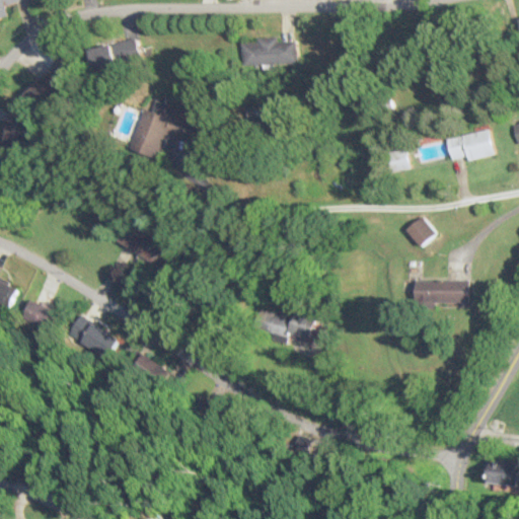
[(0,0),(0,20),(10,17),(6,5),(23,0),(0,0)]
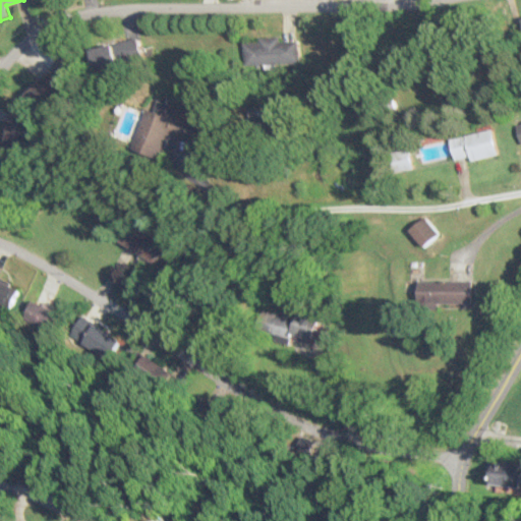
[(298,64),(297,40),(245,41),(246,65),(298,64)]
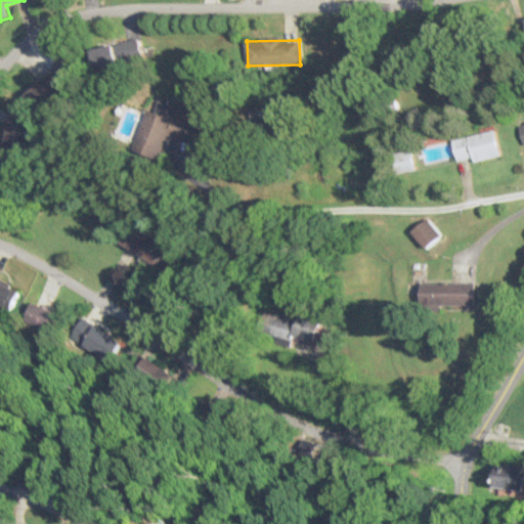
[(111,45),(87,52),(94,76),(118,68),(111,45)]
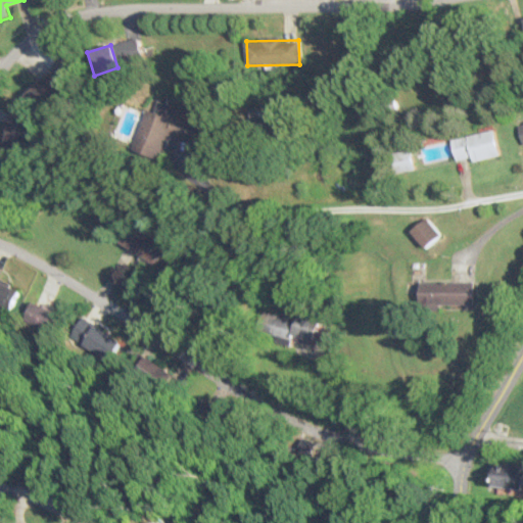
[(78,80),(60,61),(39,82),(55,100),(78,80)]
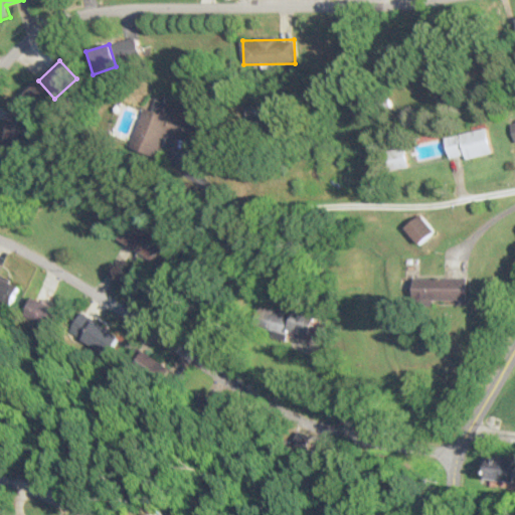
[(190,120),(140,106),(128,151),(150,157),(152,148),(161,150),(165,134),(185,139),(190,120)]
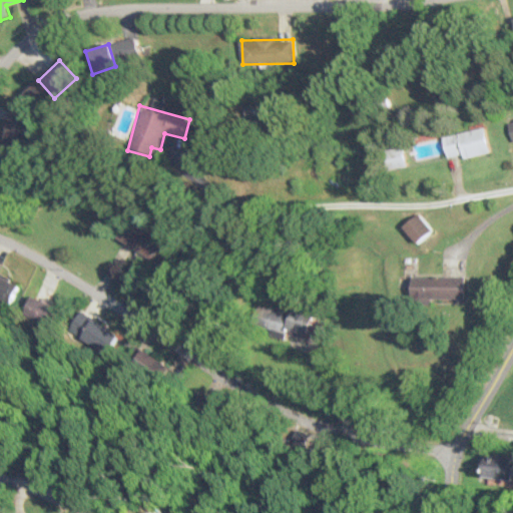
[(128,119),(125,118),(128,108),(123,107),(117,124),(125,127),(128,119)]
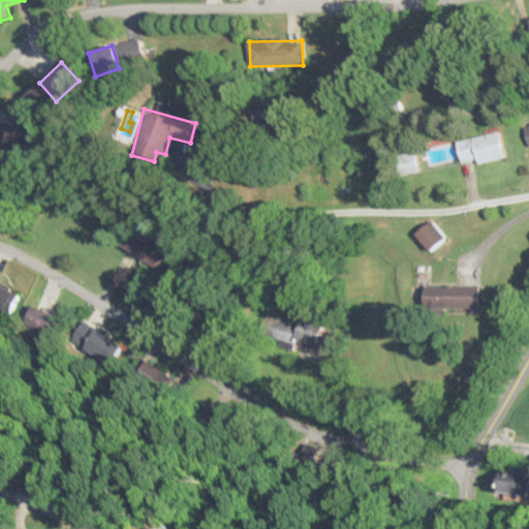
[(32,118),(11,112),(0,152),(21,158),(32,118)]
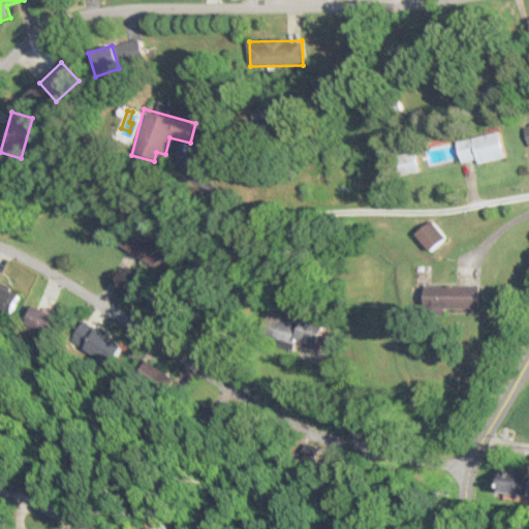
[(505,159),(501,134),(457,142),(461,162),(477,160),(478,164),(505,159)]
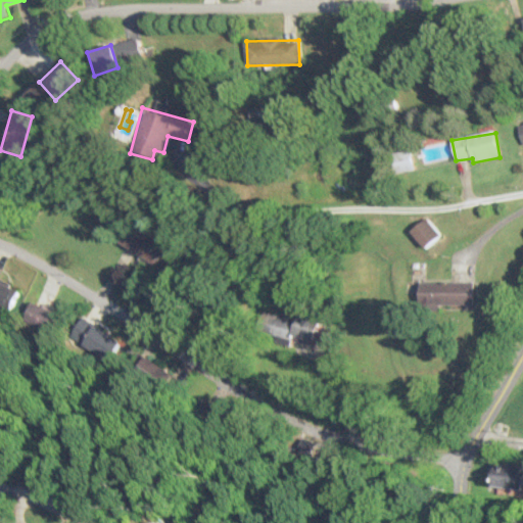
[(422,151),(426,164),(449,158),(445,144),(422,151)]
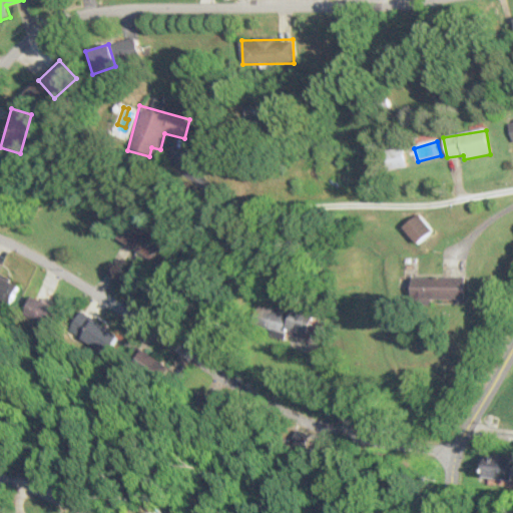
[(384,152),(388,172),(406,168),(402,148),(384,152)]
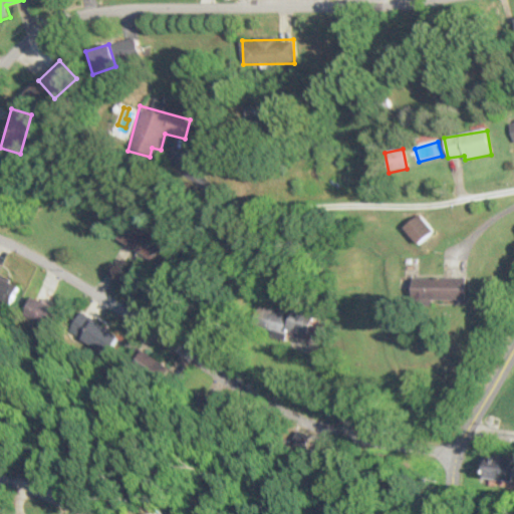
[(418,246),(434,232),(419,215),(403,229),(418,246)]
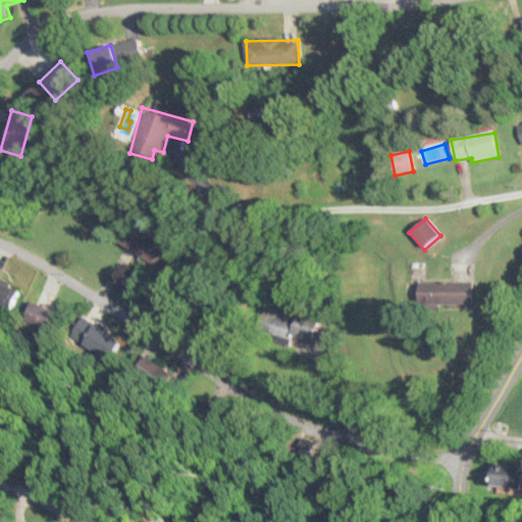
[(122,248),(162,260),(168,239),(129,226),(122,248)]
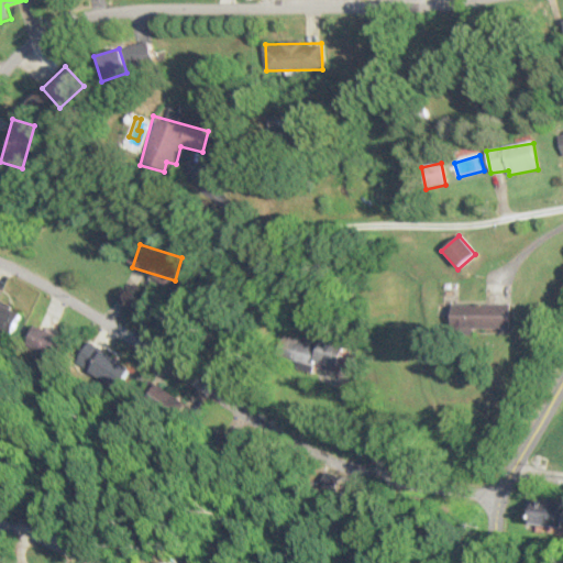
[(0,328),(14,335),(23,315),(0,304),(0,328)]
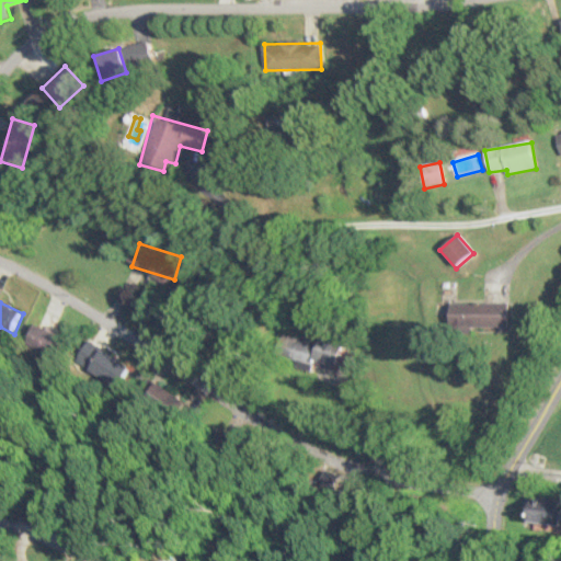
[(508,302),(472,302),(472,328),(508,328),(508,302)]
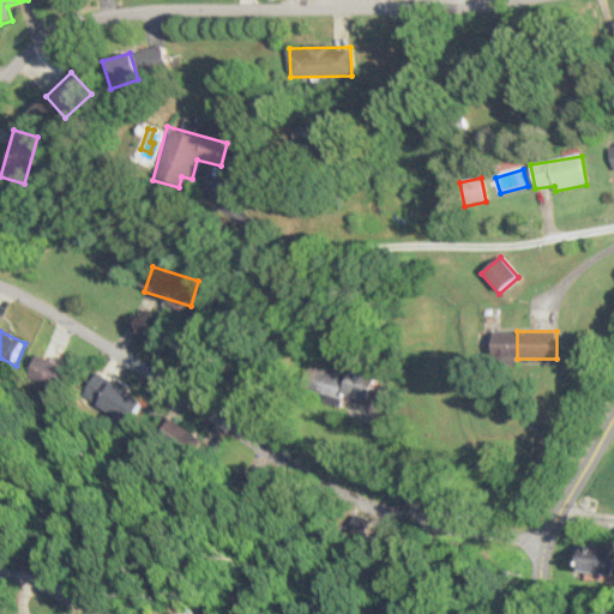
[(61,389),(70,368),(41,355),(31,375),(61,389)]
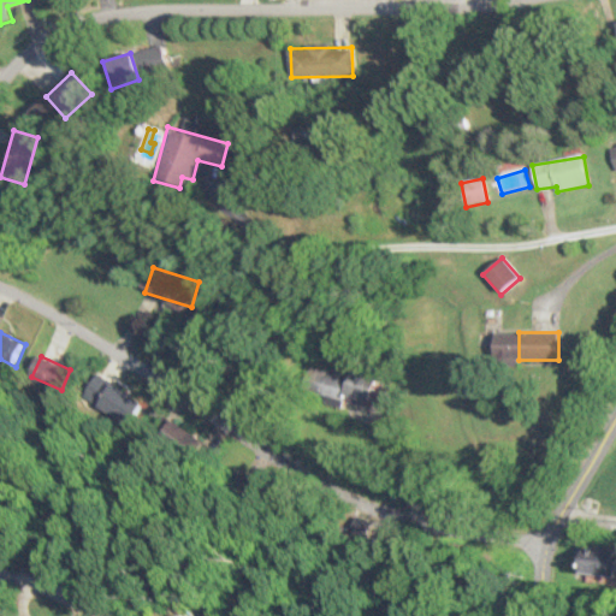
[(335,373),(318,369),(312,391),(372,406),(379,374),(337,365),(335,373)]
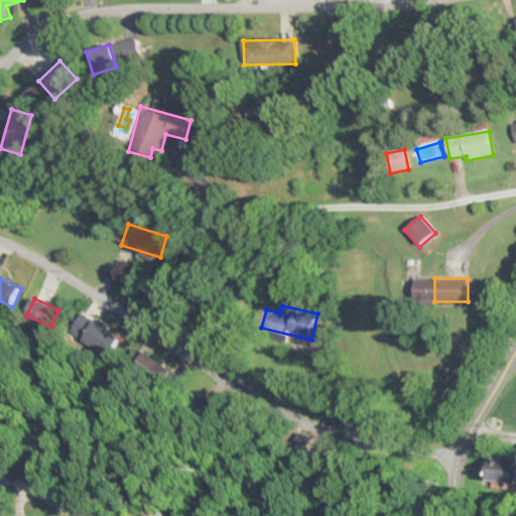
[(488,481),(515,482),(515,460),(490,459),(488,481)]
